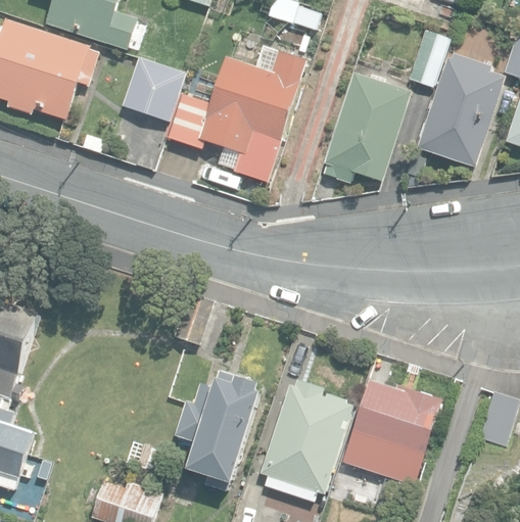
[(54,0),(47,25),(128,50),(138,18),(117,12),(121,0),(54,0)]
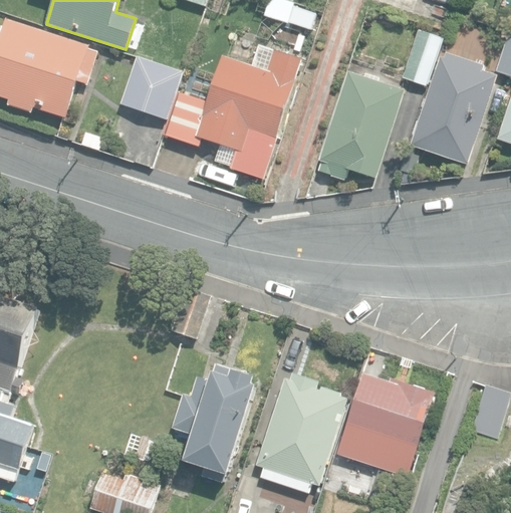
[(257,0),(253,12),(311,29),(316,13),(299,8),(300,4),(286,0),(257,0)]
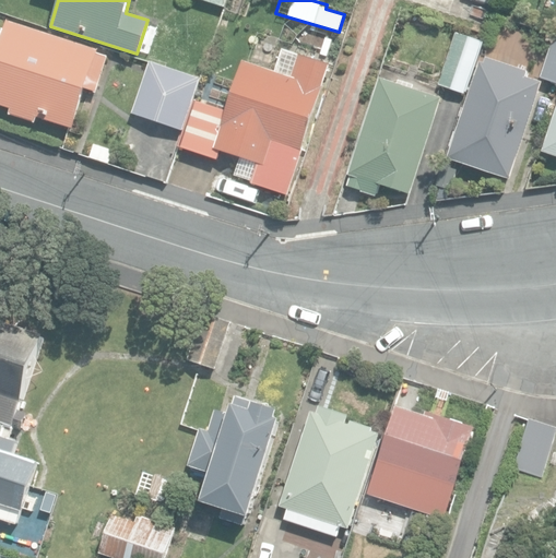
[(36,117),(72,128),(85,86),(96,90),(106,56),(97,52),(98,49),(40,31),(42,27),(14,18),(13,23),(6,20),(0,38),(0,104),(11,107),(9,114),(34,122),(36,117)]
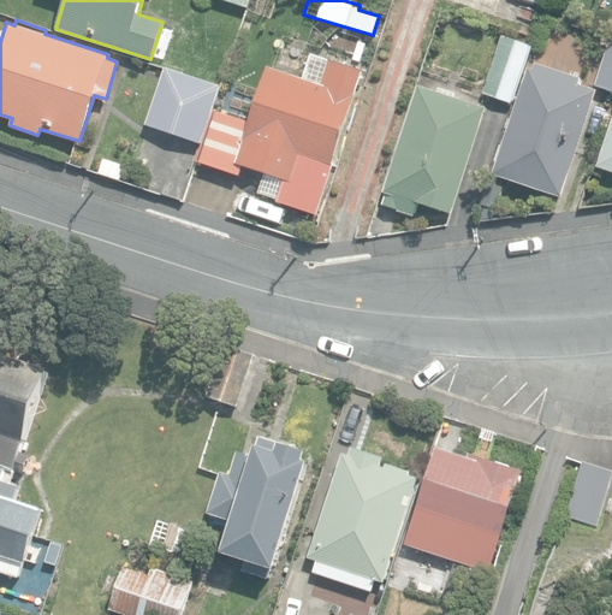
[(481,93),(510,102),(530,45),(501,35),(481,93)]
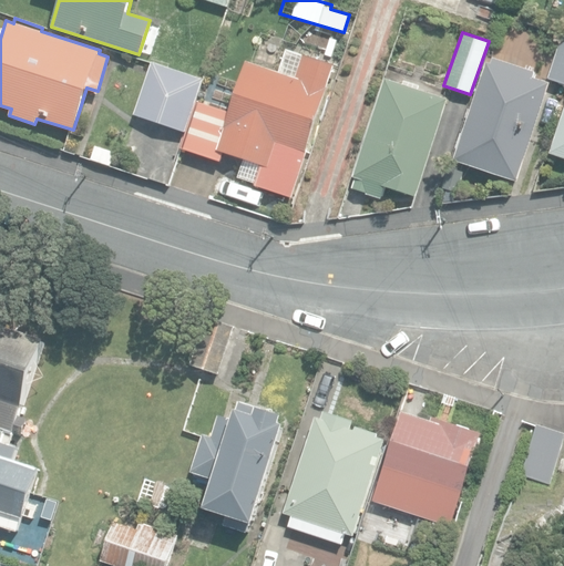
[(546,79),(563,84),(563,45),(559,43),(546,79)]
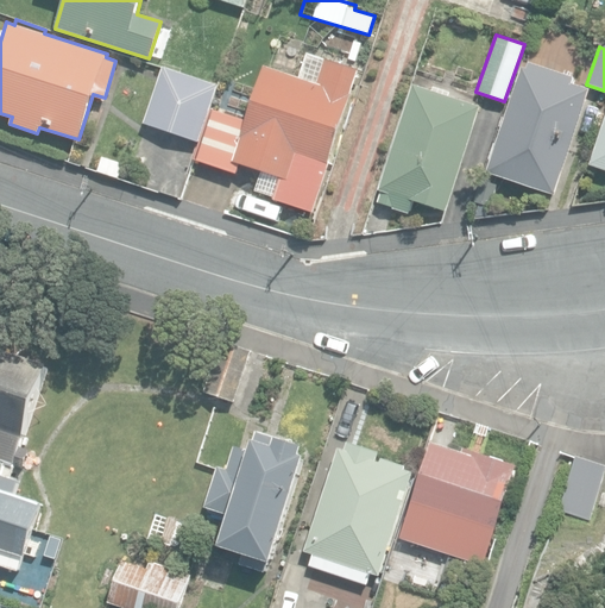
[(272,200),(312,212),(357,69),(306,52),(298,77),(263,66),(232,162),(263,173),(257,192),(273,196),(272,200)]
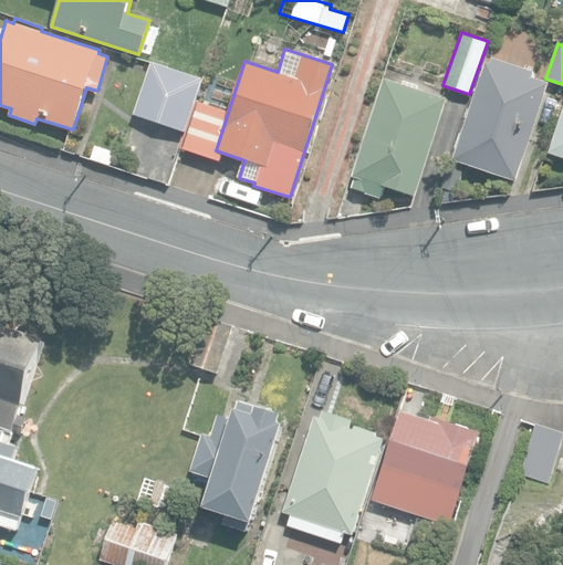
[(451,160),(515,181),(550,83),(530,76),(531,73),(490,59),(489,63),(486,62),(451,160)]
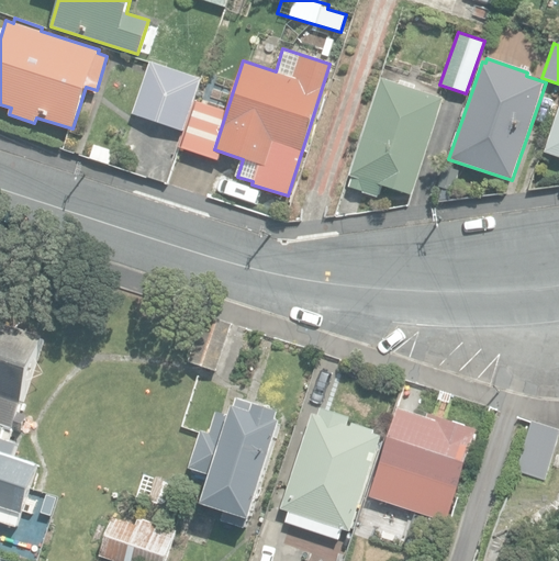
[(132,113),(182,131),(200,78),(149,60),(132,113)]
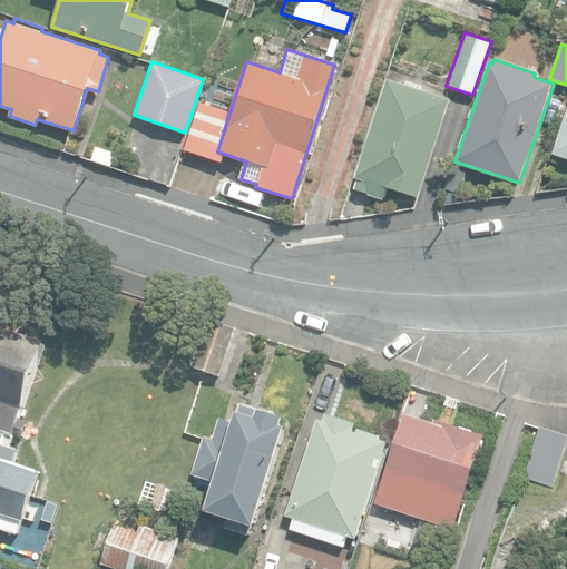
[(407,195),(417,198),(449,99),(385,78),(352,189),(379,199),(383,188),(391,190),(393,193),(397,195),(400,196),(403,196),(407,195)]
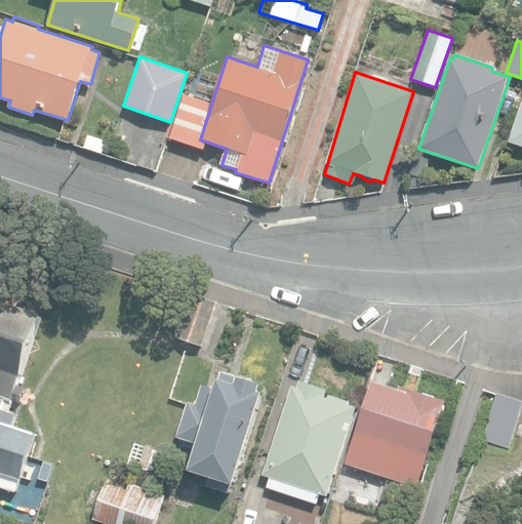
[(521,101),(508,143),(521,147),(521,101)]
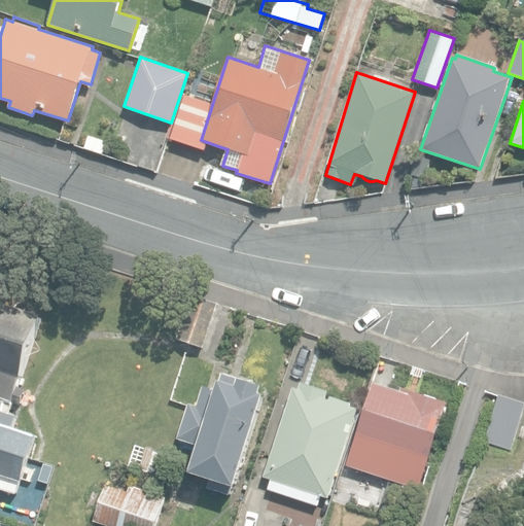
[(84,146),(102,152),(106,141),(88,135),(84,146)]
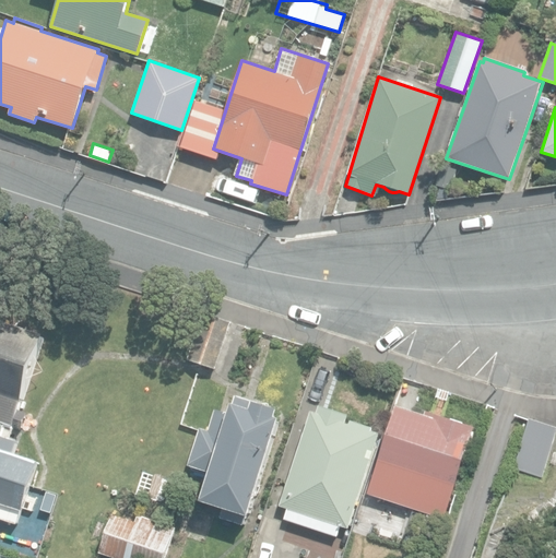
[(0,518),(15,523),(20,511),(22,511),(39,460),(13,452),(18,440),(8,437),(12,426),(20,428),(26,410),(19,407),(43,335),(0,320),(0,295),(1,292),(0,291),(0,518)]
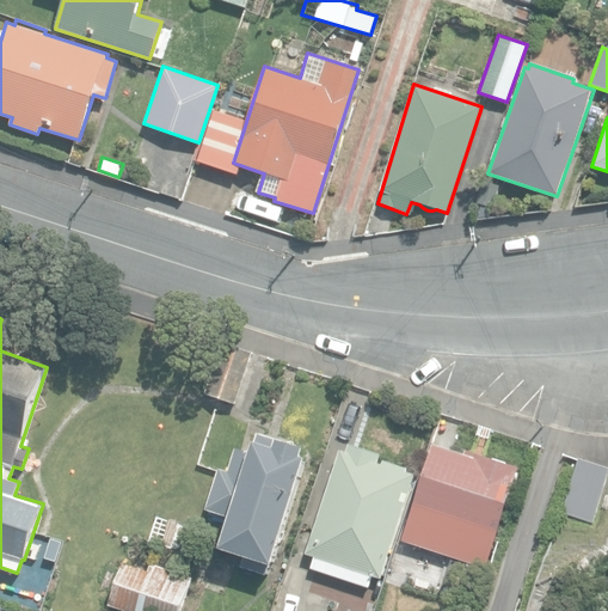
[(203,393),(233,403),(250,352),(220,342),(203,393)]
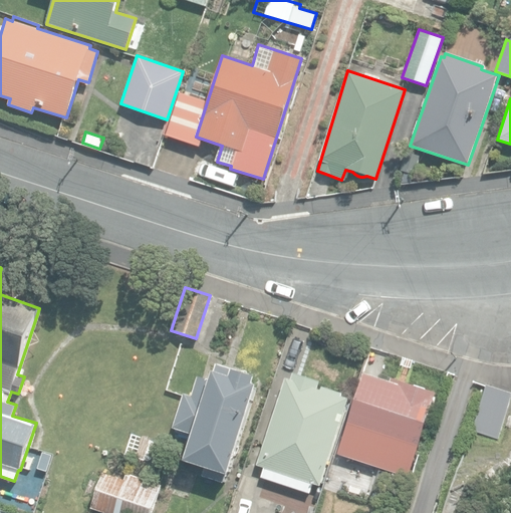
[(208,478),(221,482),(224,473),(230,475),(257,386),(253,385),(256,376),(218,364),(216,371),(213,370),(211,379),(196,375),(190,395),(182,392),(181,396),(171,428),(193,435),(185,462),(211,470),(208,478)]
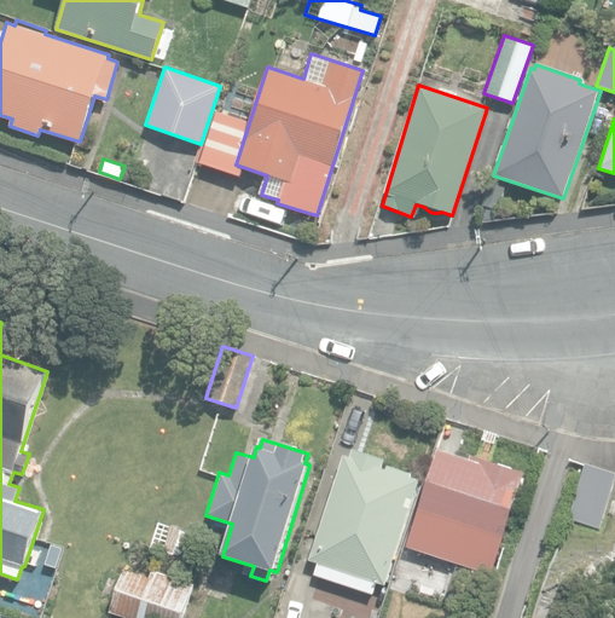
[(353,588),(375,595),(378,583),(383,585),(419,480),(410,477),(411,474),(386,466),(384,469),(381,468),(384,460),(352,449),(348,457),(343,456),(308,560),(357,576),(353,588)]
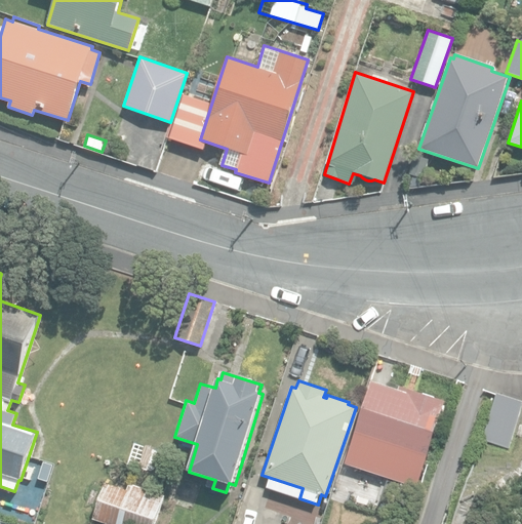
[(397,390),(371,381),(353,436),(370,442),(366,454),(384,459),(388,445),(426,457),(444,400),(399,385),(397,390)]
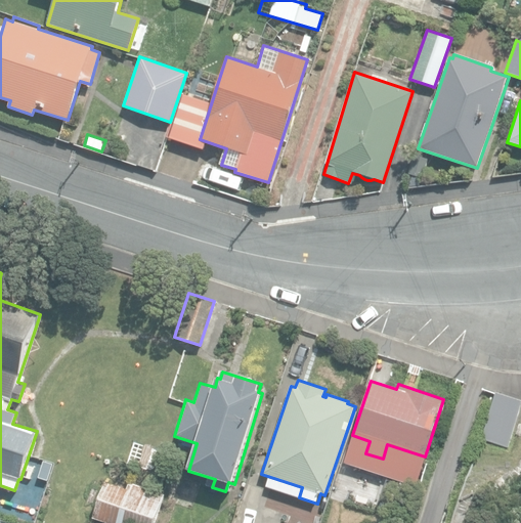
[(482,431),(505,438),(518,398),(495,391),(482,431)]
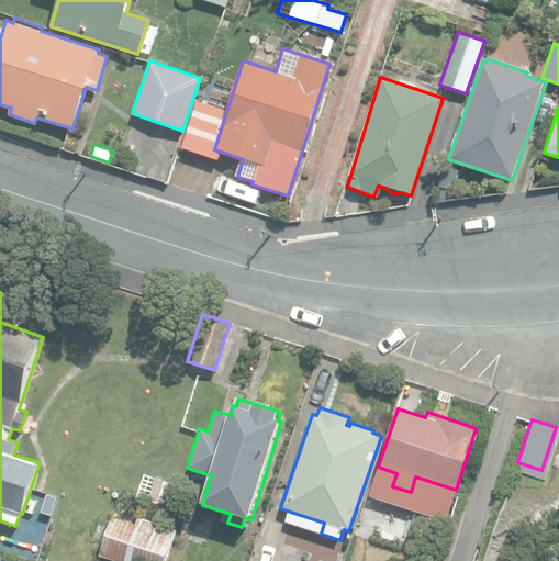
[(99,556),(113,560),(164,560),(175,530),(138,518),(135,525),(112,517),(99,556)]
